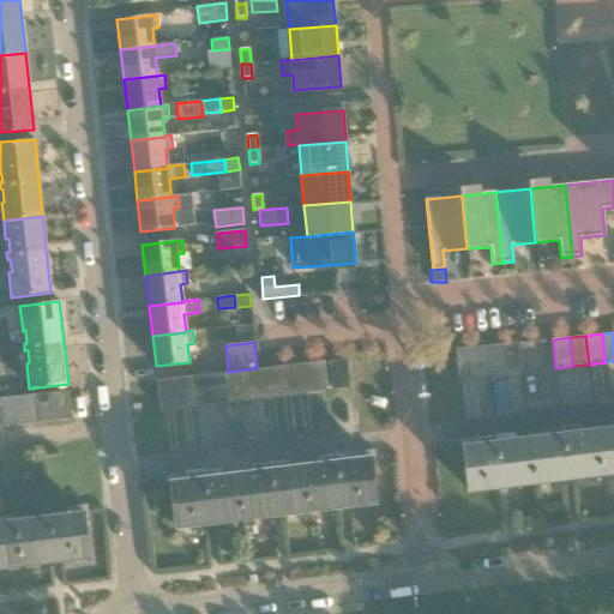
[(506,373),(522,371),(519,342),(503,343),(506,373)]
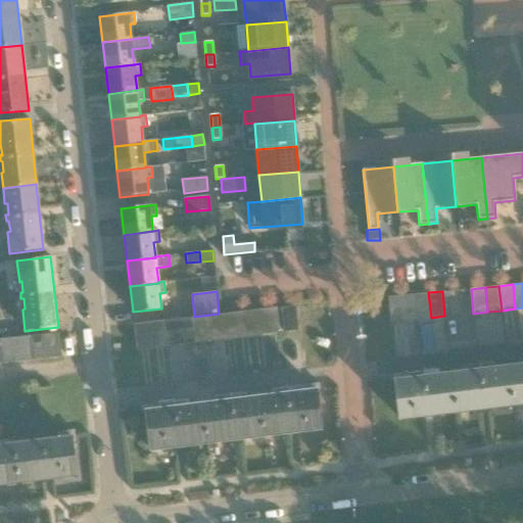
[(418,319),(431,318),(428,292),(415,294),(418,319)]
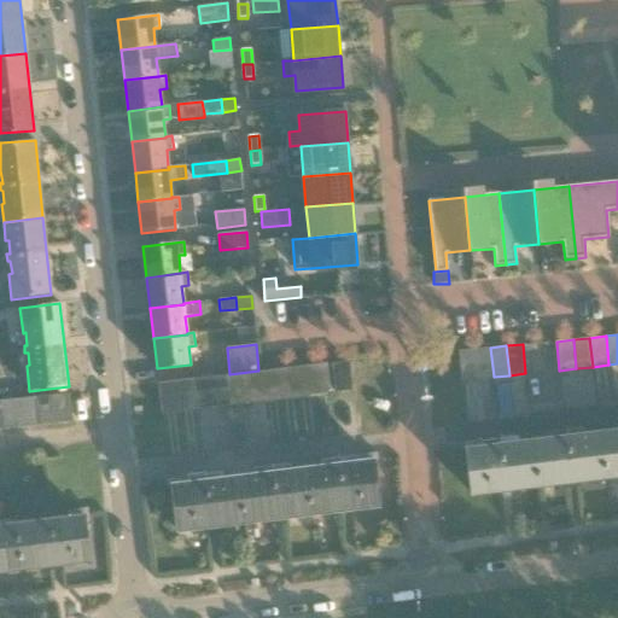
[(478,379),(494,377),(490,348),(474,349),(478,379)]
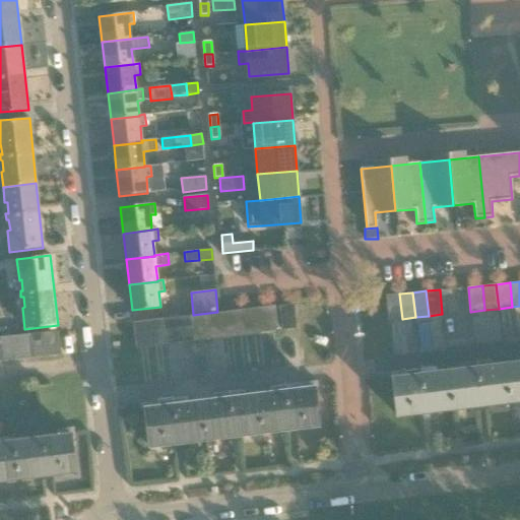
[(389,320),(402,319),(399,294),(386,295),(389,320)]
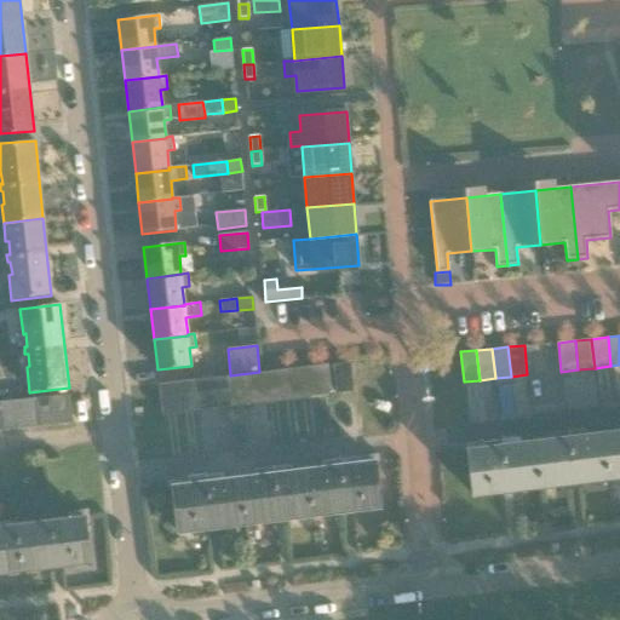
[(354,391),(350,362),(333,365),(337,394),(354,391)]
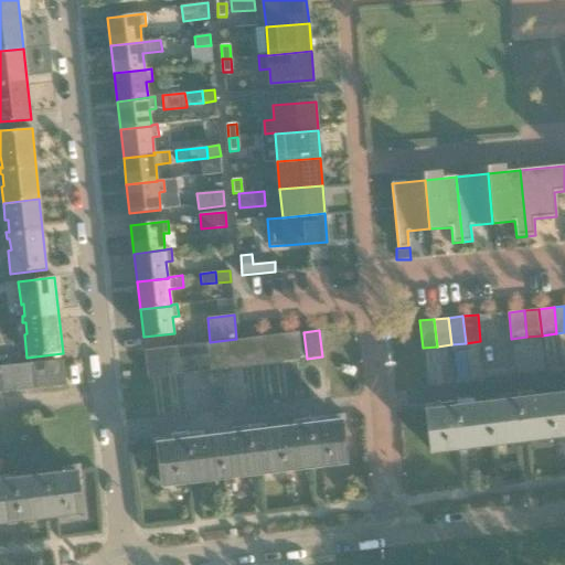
[(287,361),(302,359),(299,332),(284,333),(287,361)]
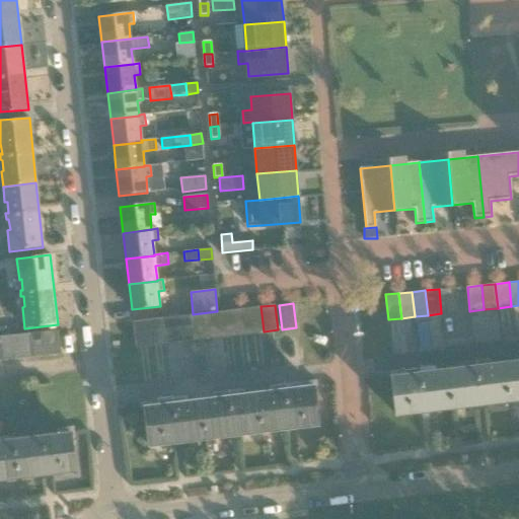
[(249,334),(264,331),(261,306),(246,308),(249,334)]
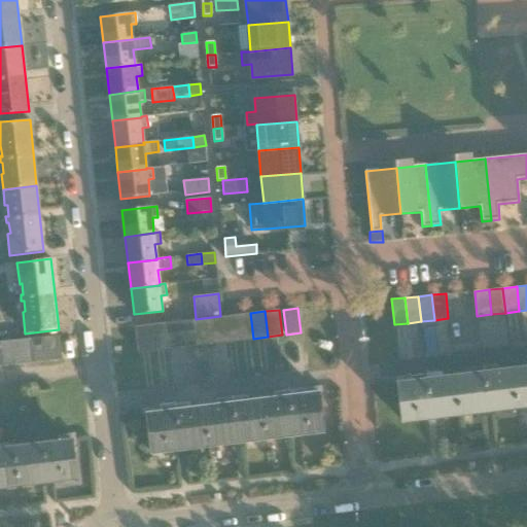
[(239,340),(253,339),(250,313),(236,315),(239,340)]
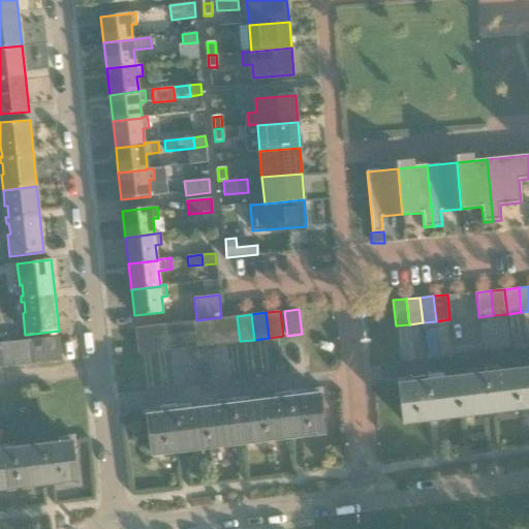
[(225,343),(240,341),(237,316),(222,317),(225,343)]
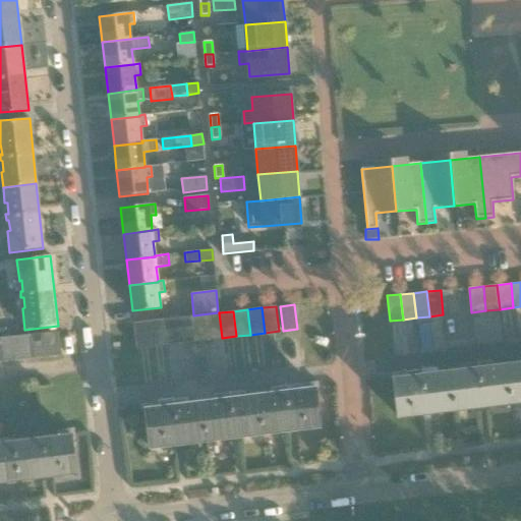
[(208,340),(222,338),(219,312),(205,314),(208,340)]
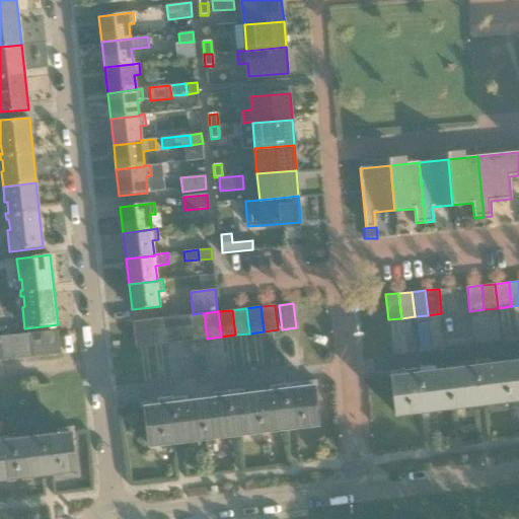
[(193,341),(207,339),(204,313),(190,315),(193,341)]
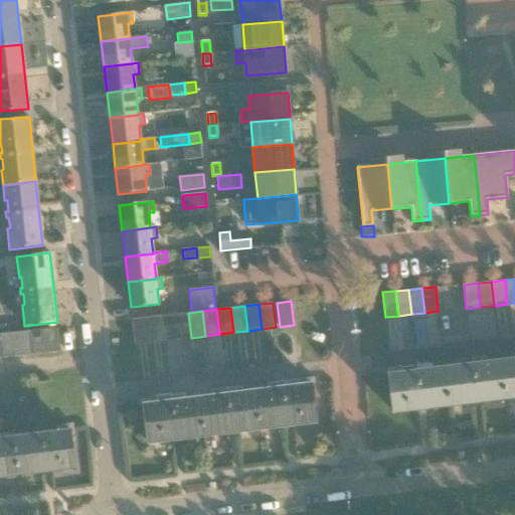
[(177,339),(191,338),(188,313),(174,315),(177,339)]
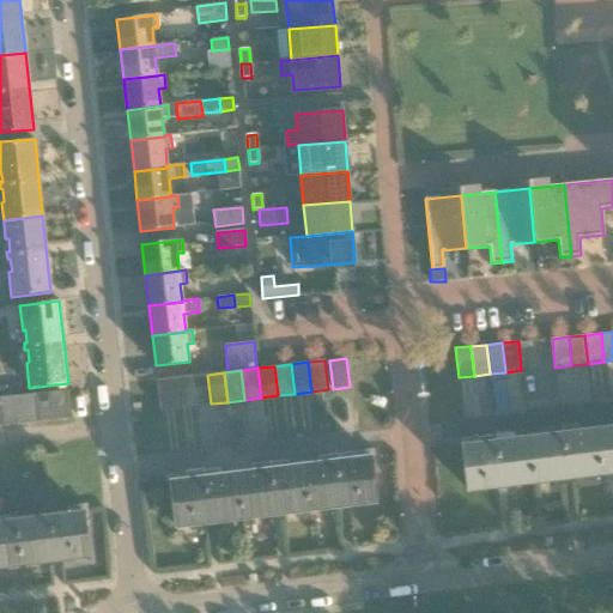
[(194,406),(211,404),(207,375),(190,376),(194,406)]
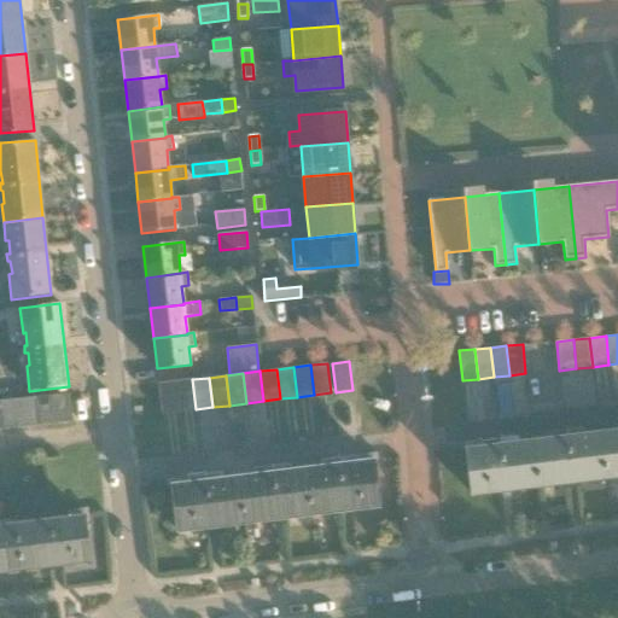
[(179,412),(196,409),(192,379),(175,382),(179,412)]
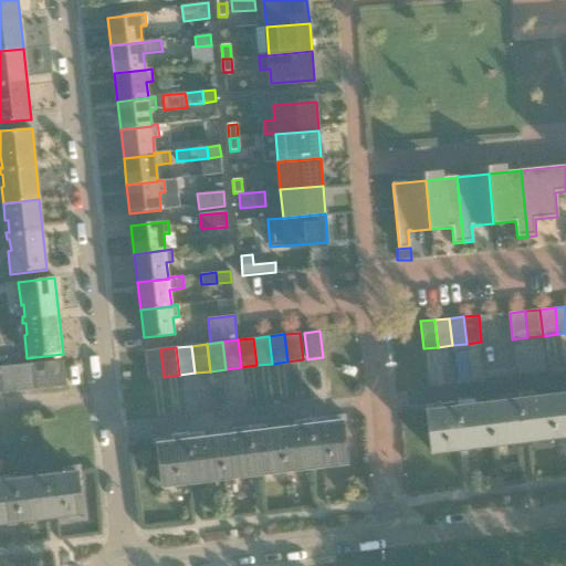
[(148,379),(164,377),(160,349),(145,352),(148,379)]
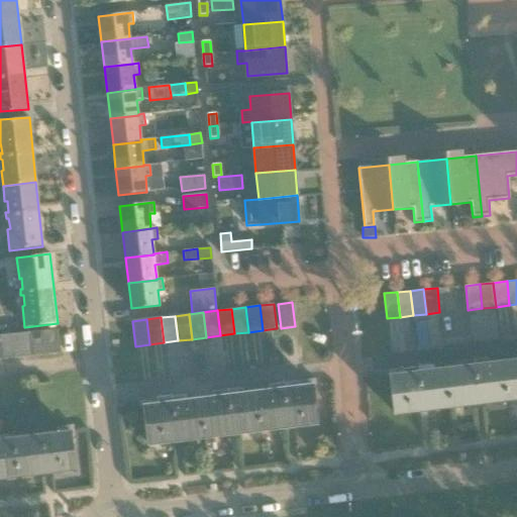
[(47,354),(61,353),(59,329),(44,331),(47,354)]
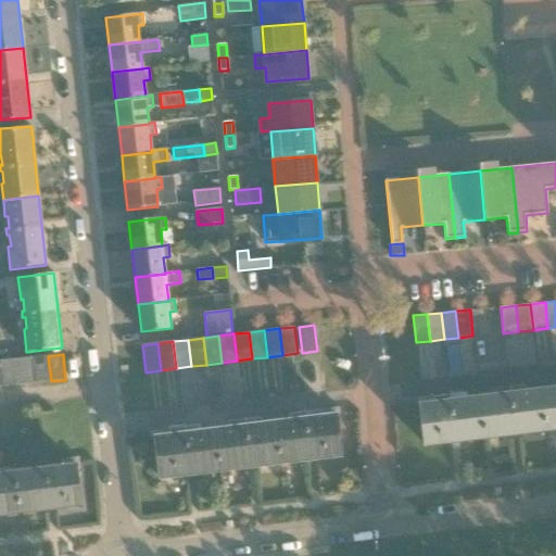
[(36,383),(51,381),(48,356),(33,357),(36,383)]
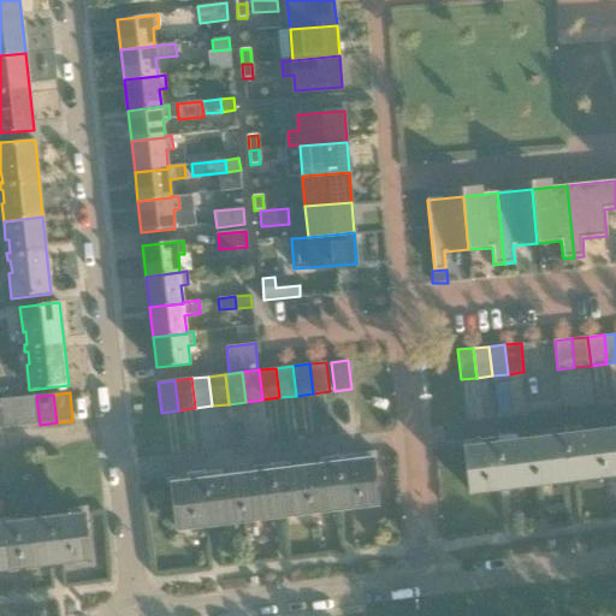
[(23,426),(40,425),(36,396),(21,398),(23,426)]
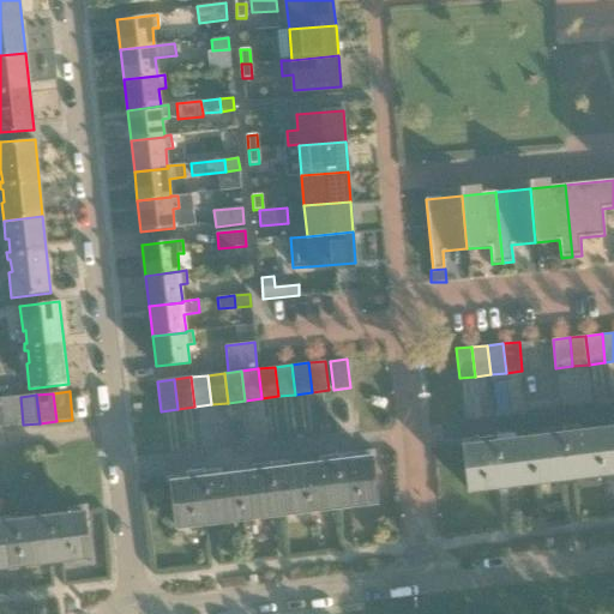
[(6,427),(23,425),(20,397),(4,398),(6,427)]
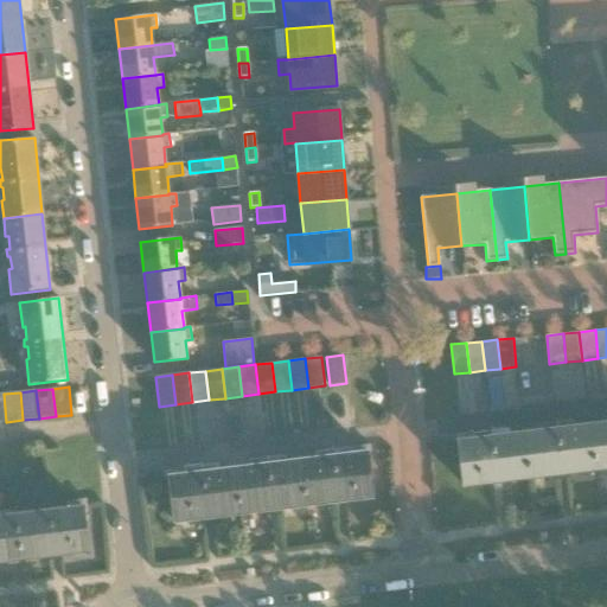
[(595,468),(606,467),(606,414),(604,415),(605,422),(589,423),(595,468)]
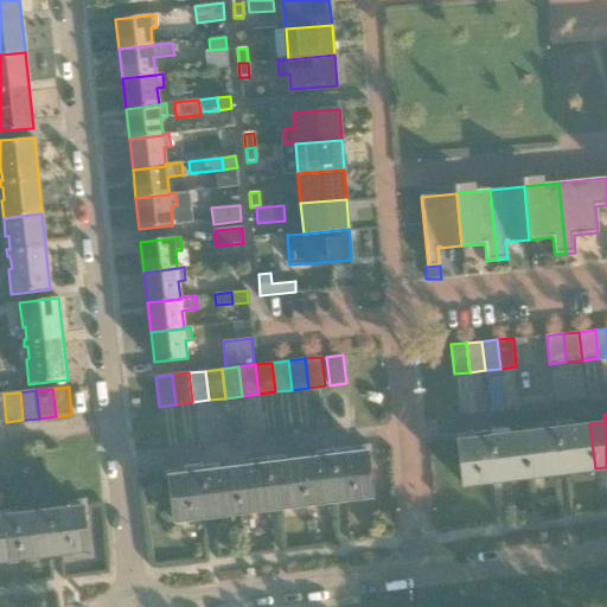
[(574,426),(574,419),(538,423),(540,430),(524,432),(530,477),(595,468),(589,423),(574,426)]
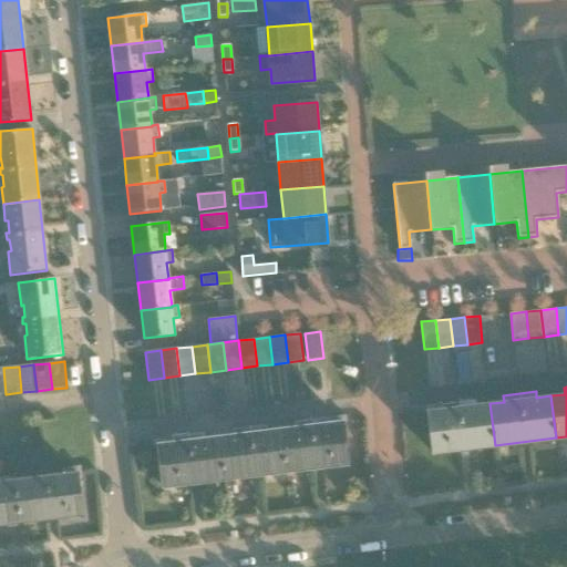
[(475,405),(474,399),(426,404),(433,453),(495,445),(490,403),(475,405)]
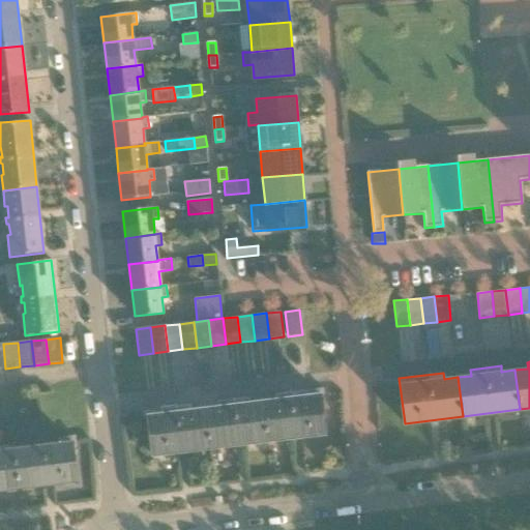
[(268,441),(292,438),(325,434),(320,388),(275,393),(275,400),(263,402),(268,441)]
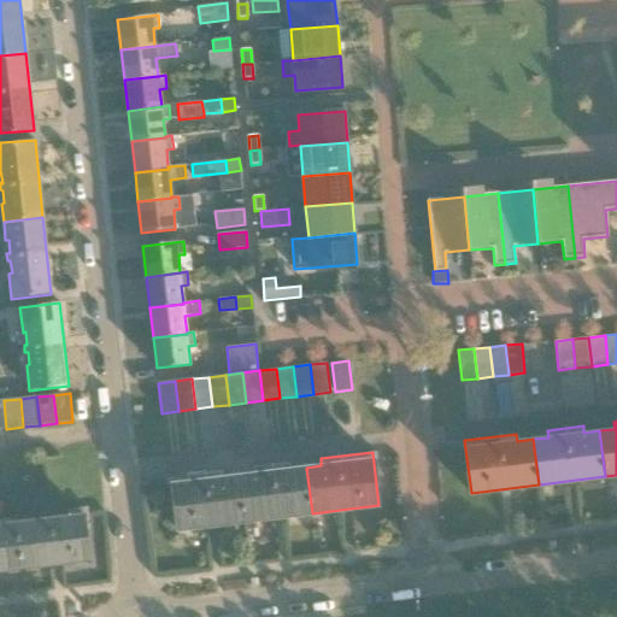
[(291,469),(289,462),(253,466),(254,474),(239,476),(245,522),(312,513),(306,468),(291,469)]
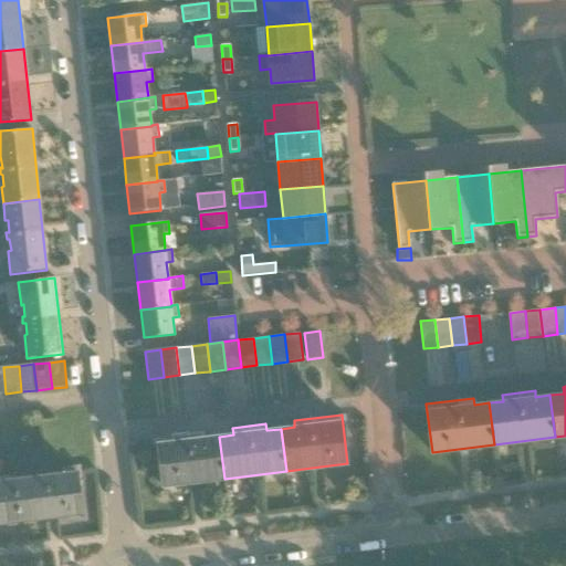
[(205,438),(205,431),(157,438),(163,486),(224,479),(219,437),(205,438)]
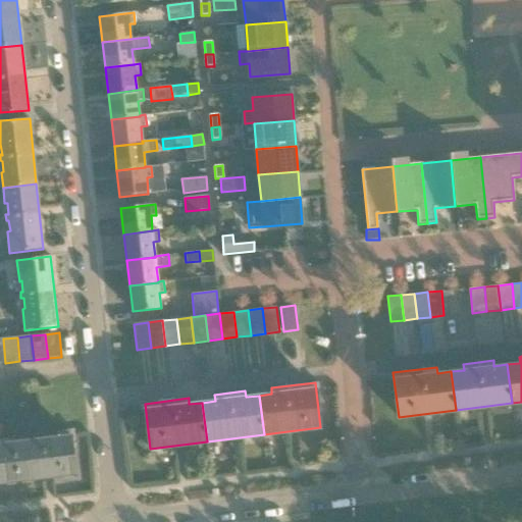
[(19,481),(47,477),(75,474),(69,429),(25,434),(27,440),(14,442),(19,481)]
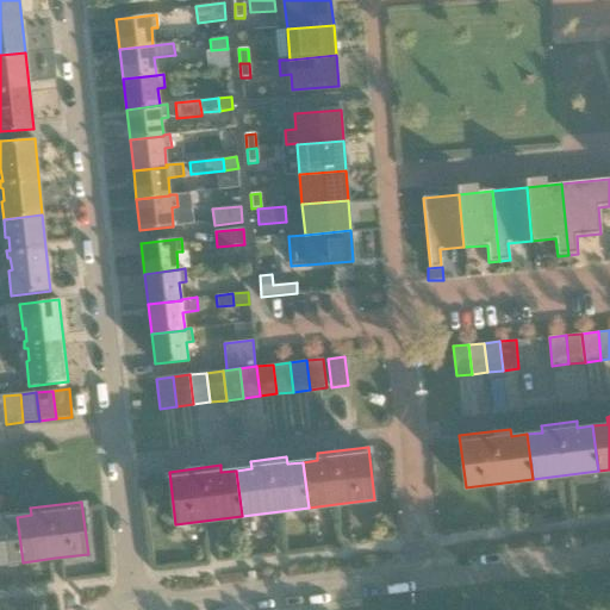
[(0,565),(23,562),(17,517),(16,510),(0,511),(0,565)]
